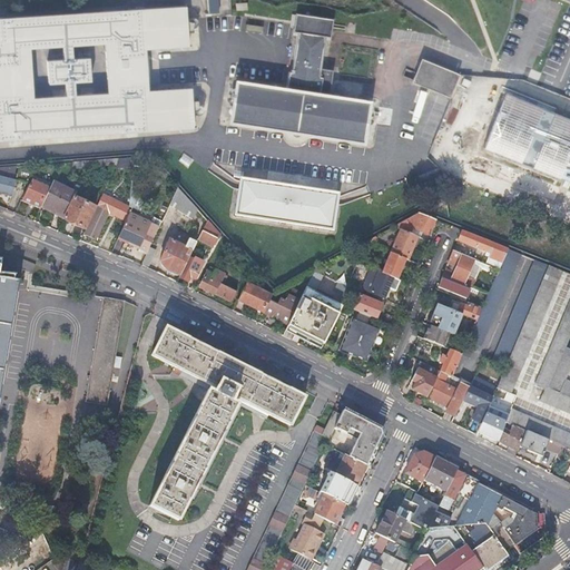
[(219,10),(218,0),(209,0),(210,11),(219,10)]
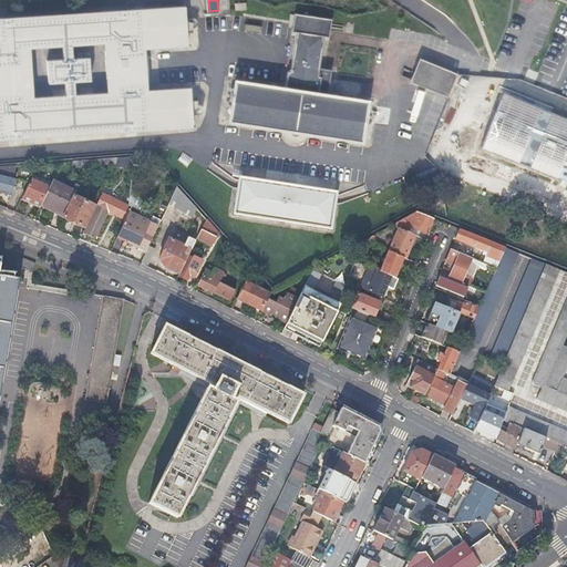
[(0,138),(193,123),(189,85),(145,89),(142,47),(186,43),(184,4),(0,18),(0,138)]
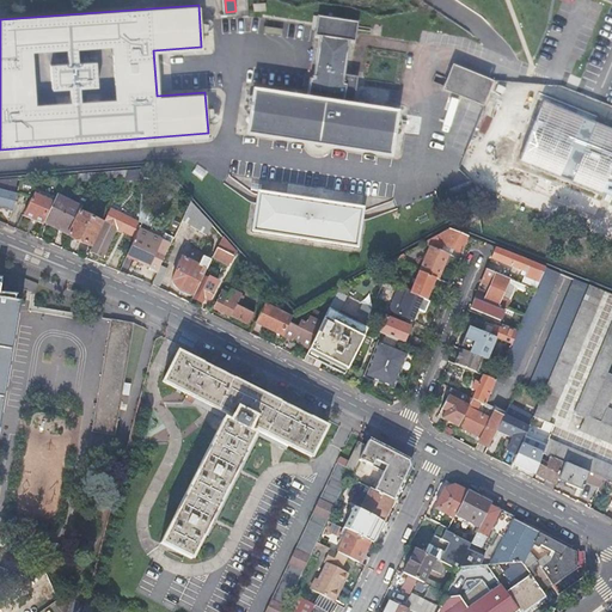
[(307,96),(255,87),(248,130),(390,153),(396,109),(343,101),(346,83),(342,83),(348,40),(353,40),(355,23),(355,20),(319,16),(318,18),(316,35),(320,36),(313,79),(311,78),(307,96)]
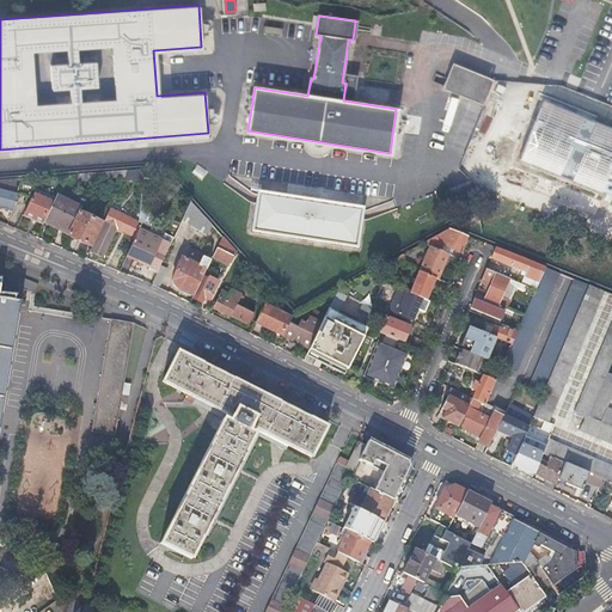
[(491,80),(452,65),(444,86),(482,102),(491,80)]
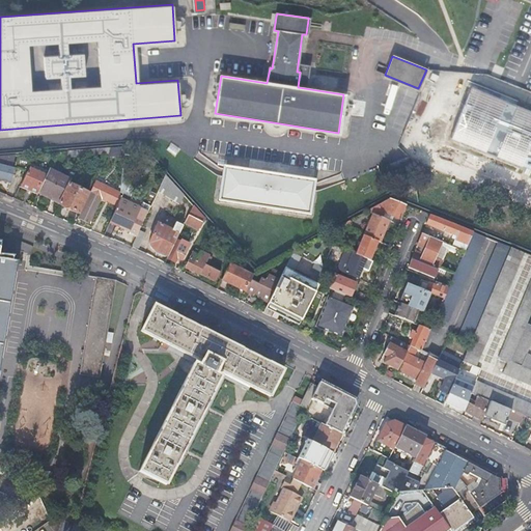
[(530,111),(479,91),(459,140),(530,169),(530,111)]
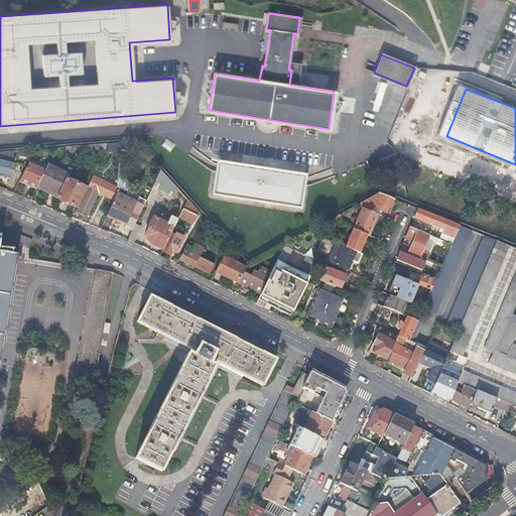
[(0,175),(10,177),(14,162),(12,161),(14,153),(0,154),(0,175)]
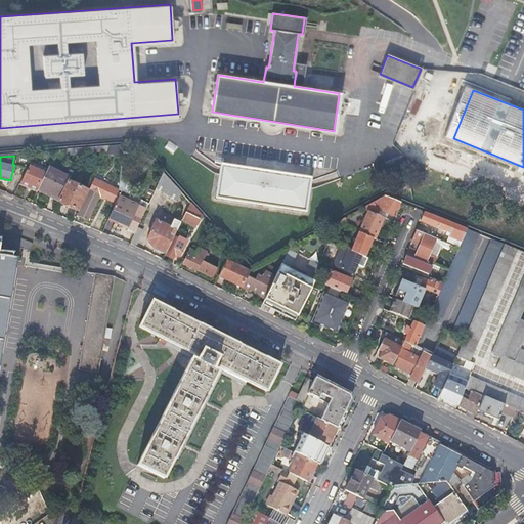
[(47,170),(31,163),(20,184),(37,192),(37,191),(47,170)]
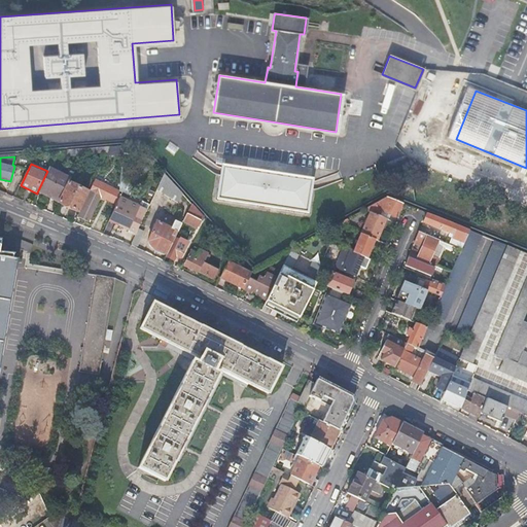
[(311,180),(222,167),(218,199),(306,213),(311,180)]
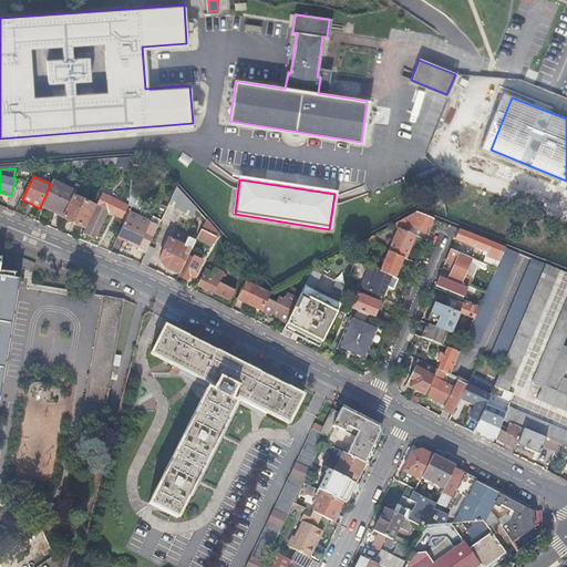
[(71,191),(52,182),(51,184),(40,207),(63,218),(73,196),(75,193),(71,191)]
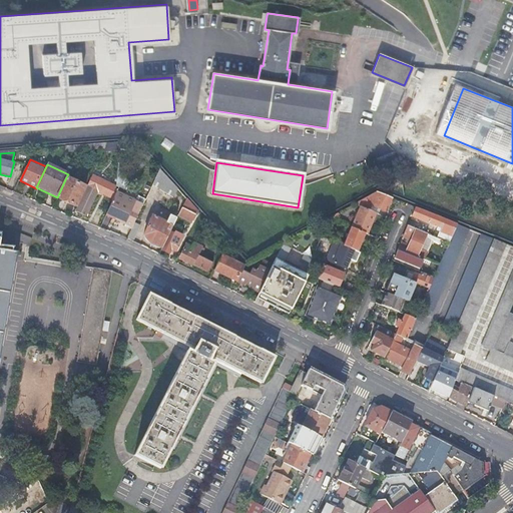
[(127,169),(118,164),(116,184),(116,185),(119,186),(127,169)]
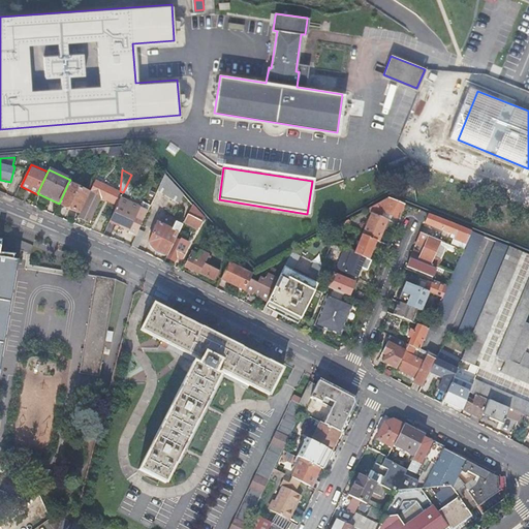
[(164,176),(156,192),(178,203),(181,195),(164,176)]
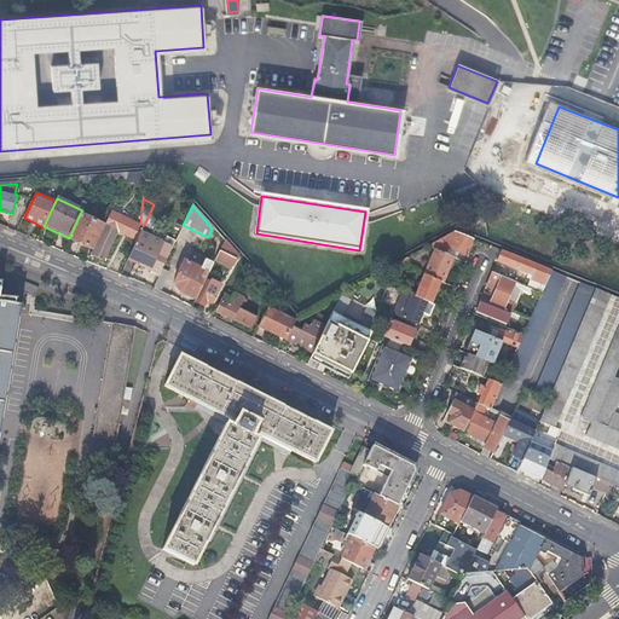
[(140,224),(140,223),(123,214),(114,209),(92,255),(104,260),(119,230),(138,238),(140,232),(140,231),(140,224)]
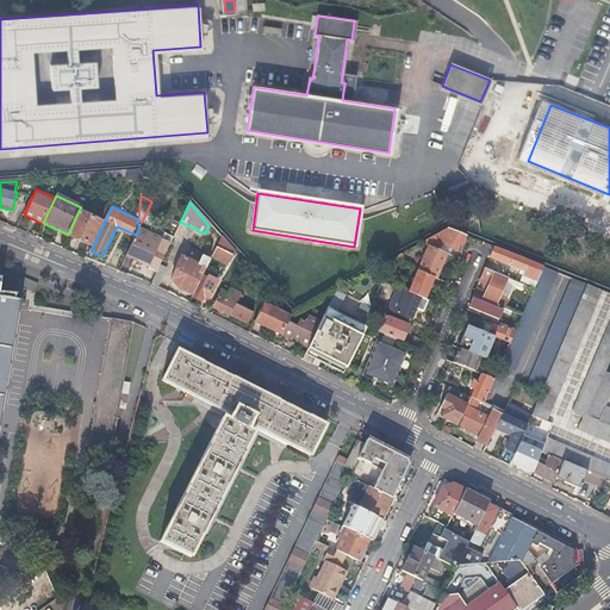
[(101,222),(80,211),(79,211),(68,235),(89,246),(101,222)]
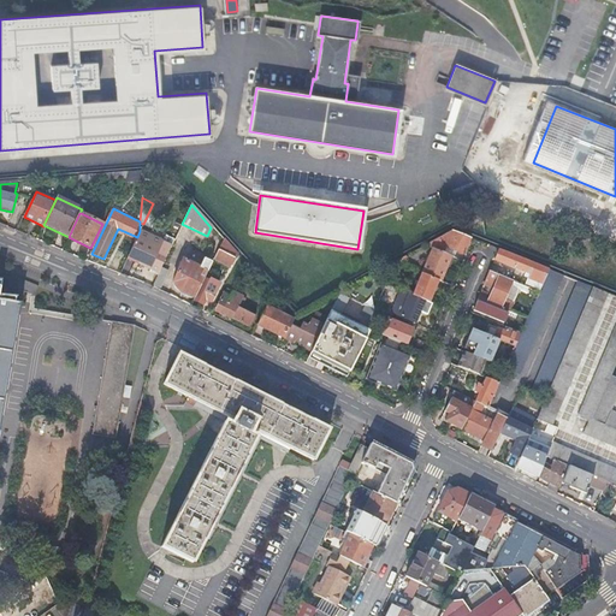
[(142,225),(140,231),(137,237),(128,258),(138,262),(137,265),(141,266),(158,273),(161,267),(173,241),(175,240),(155,231),(142,225)]
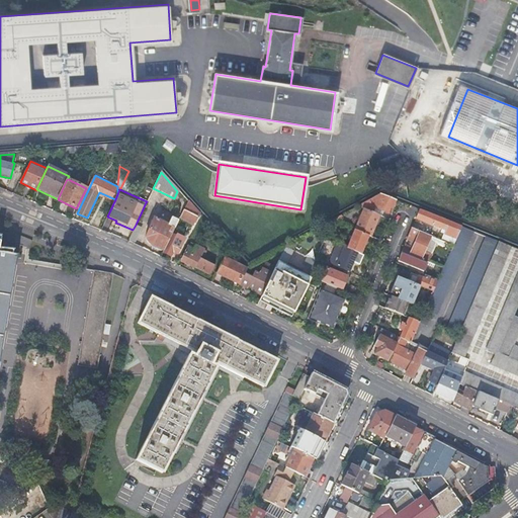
[(391,214),(396,200),(380,194),(357,207),(364,210),(373,213),(375,208),(384,211),(391,214)]
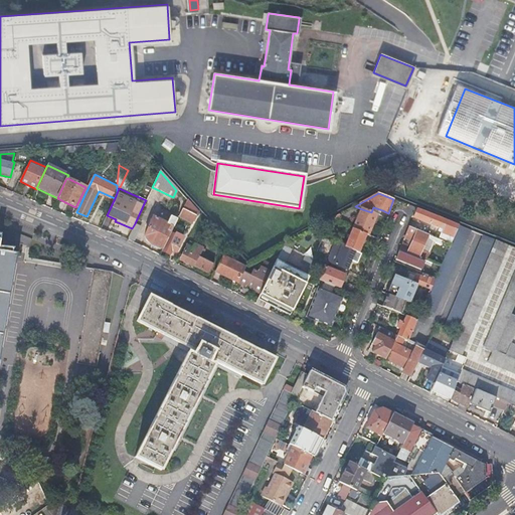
[(181,209),(178,216),(191,222),(195,215),(196,211),(186,200),(181,209)]
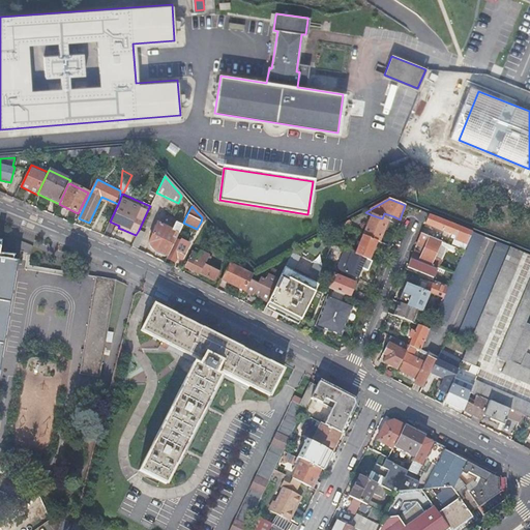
[(393,216),(384,213),(382,218),(387,221),(391,223),(393,216)]
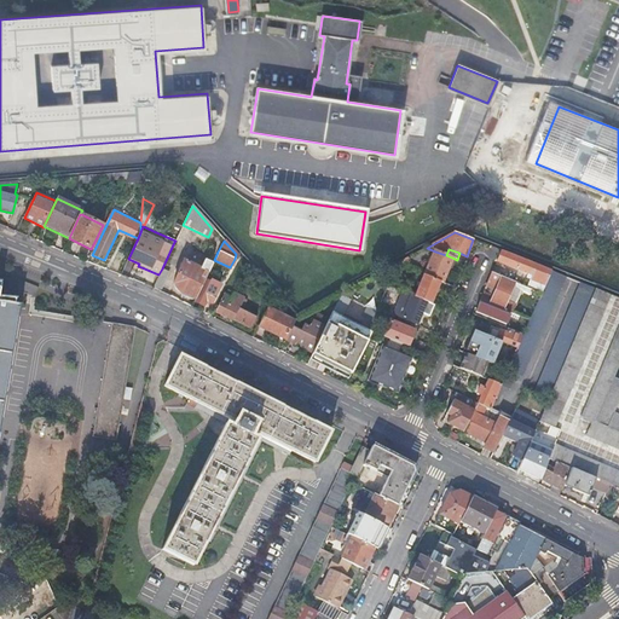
[(435,252),(426,276),(439,282),(443,283),(452,258),(446,255),(435,252)]
